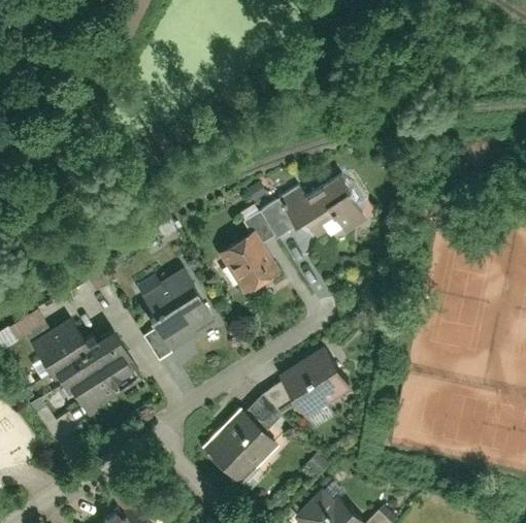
[(369,219),(343,173),(307,195),(302,187),(261,210),(276,237),(307,219),(319,237),(328,232),(332,240),(369,219)]
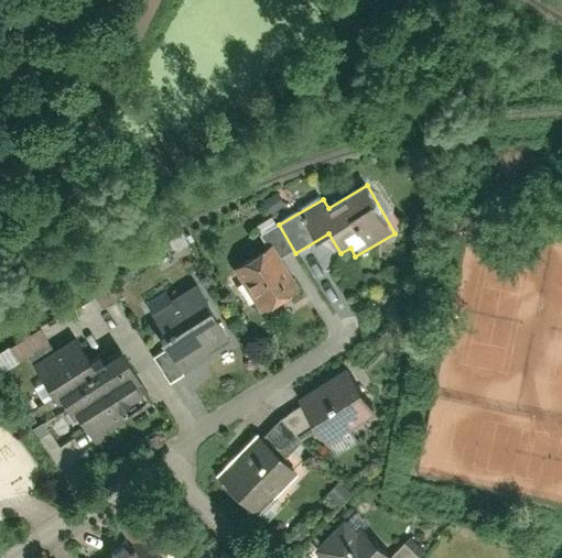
[(282,261),(295,253),(279,225),(260,237),(268,249),(235,267),(260,310),(298,287),(282,261)]
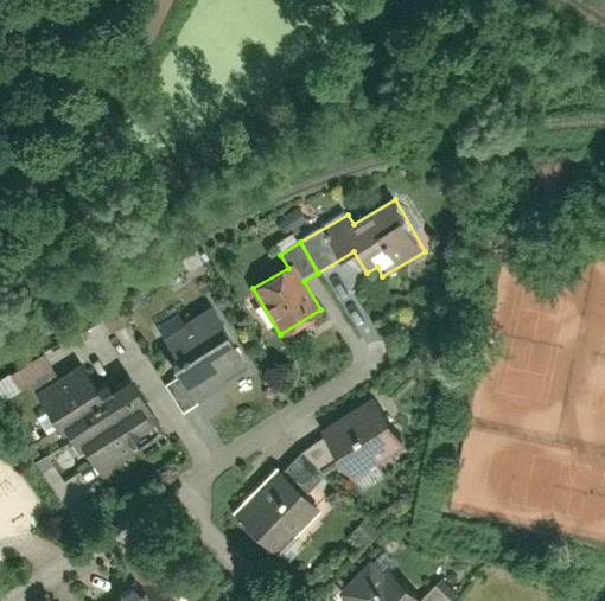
[(244,368),(211,309),(161,337),(174,359),(170,362),(179,379),(167,385),(183,413),(217,394),(212,385),(244,368)]
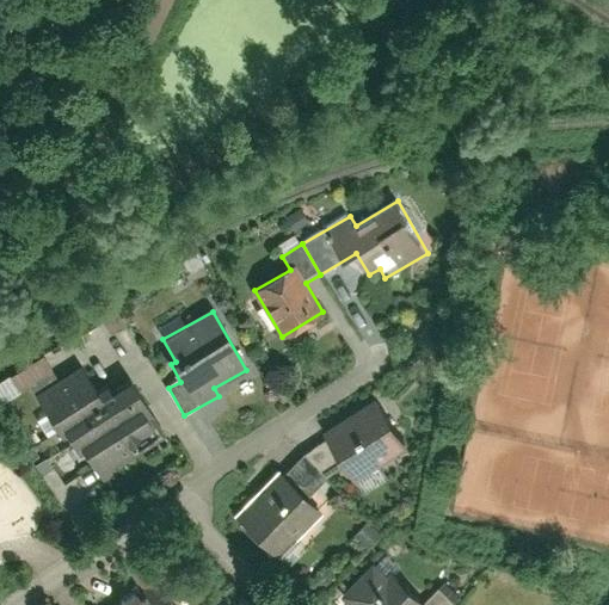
[(87,454),(103,480),(167,442),(130,378),(100,396),(82,366),(59,381),(44,357),(8,378),(20,399),(30,393),(59,440),(67,436),(80,457),(87,454)]
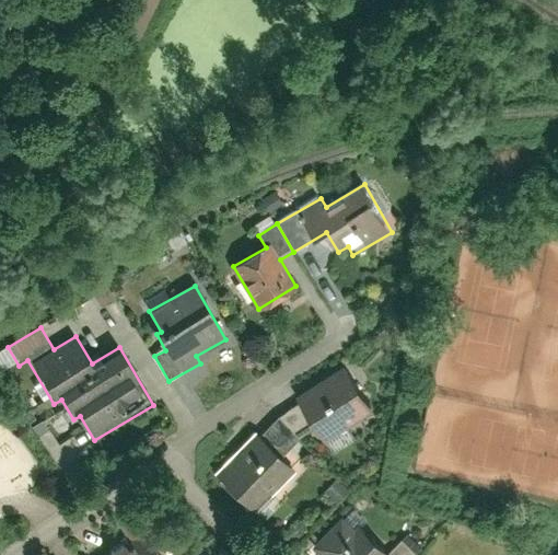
[(374,413),(346,367),(299,395),(327,441),(374,413)]
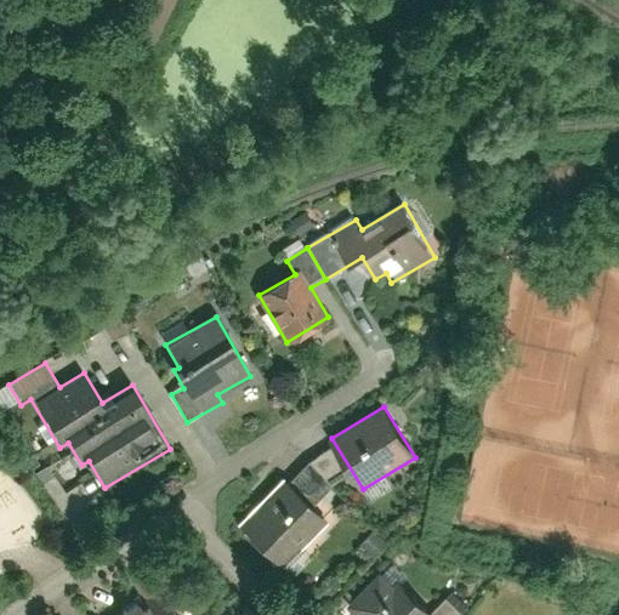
[(327,520),(282,479),(240,524),(285,565),(327,520)]
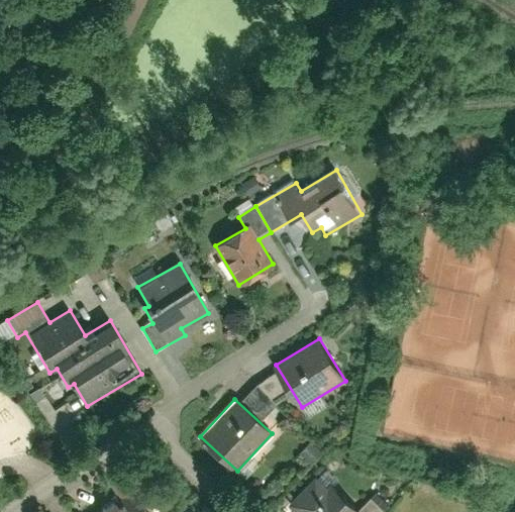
[(385,511),(373,500),(363,511),(361,511),(332,485),(329,488),(317,477),(291,504),(298,511),(385,511)]
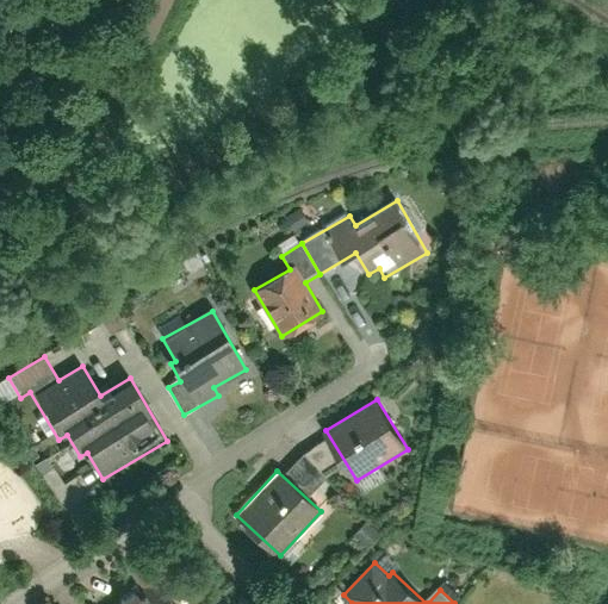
[(173,603),(147,564),(131,574),(142,590),(122,603),(173,603)]
